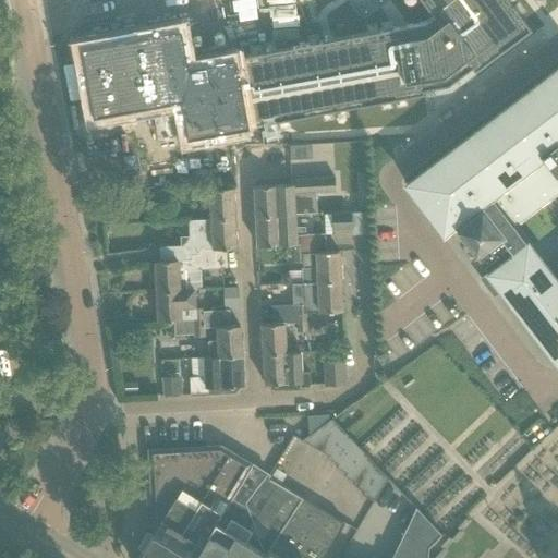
[(180,27),(80,47),(92,116),(159,102),(165,132),(184,129),(186,137),(247,125),(423,94),(422,89),(447,85),(471,67),(474,71),(530,28),(508,0),(420,0),(432,15),(423,22),(234,57),(186,65),(180,27)]
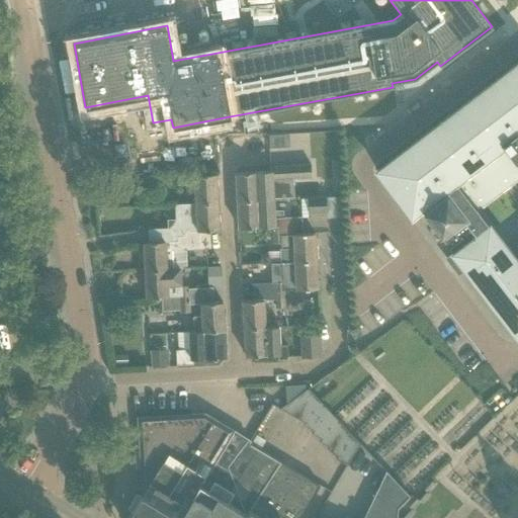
[(517,62),(376,170),(404,206),(408,204),(415,213),(421,208),(424,211),(423,212),(456,256),(450,261),(457,271),(463,266),(517,337),(517,62)]
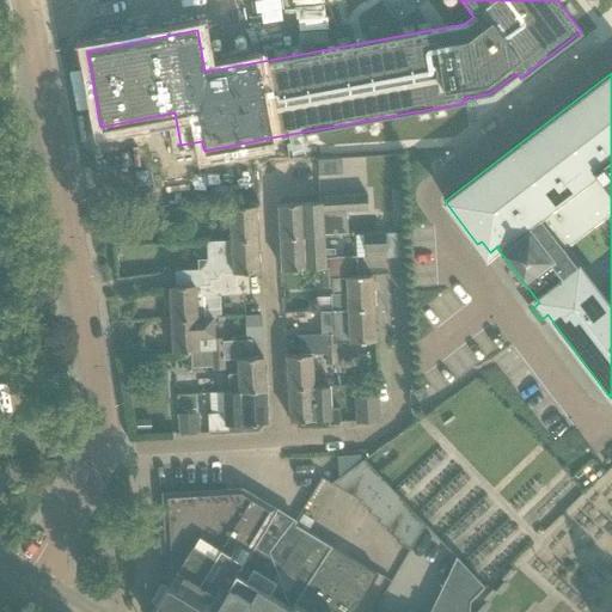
[(325,188),(324,159),(299,159),(300,189),(325,188)]
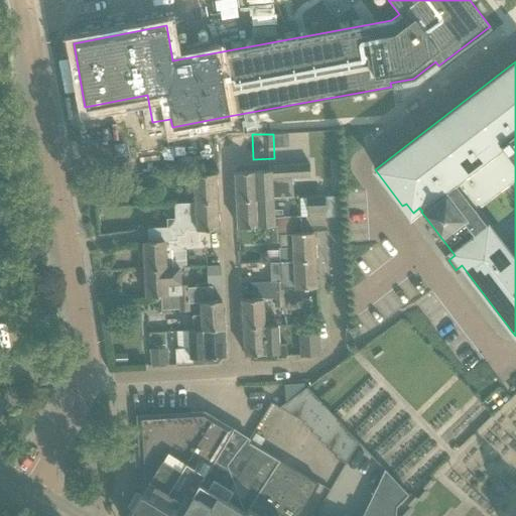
[(75,142),(70,143),(73,160),(78,159),(75,142)]
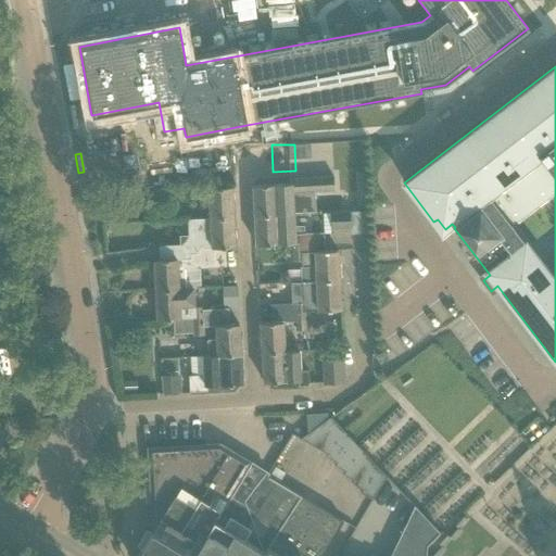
[(310,212),(308,192),(333,190),(333,177),(288,179),(288,184),(252,186),(254,215),(275,214),(292,213),(310,212)]
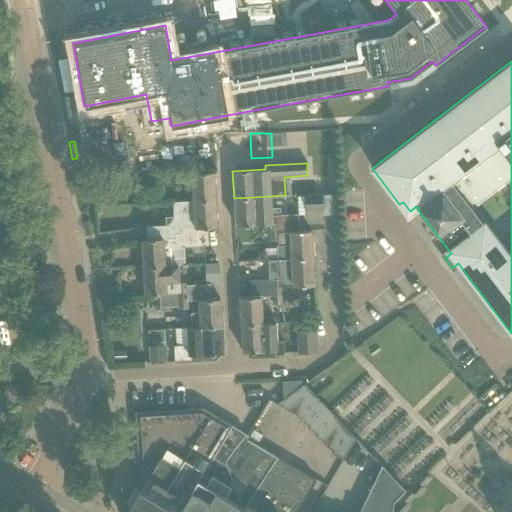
[(172,183),(180,183),(179,170),(171,170),(172,183)]
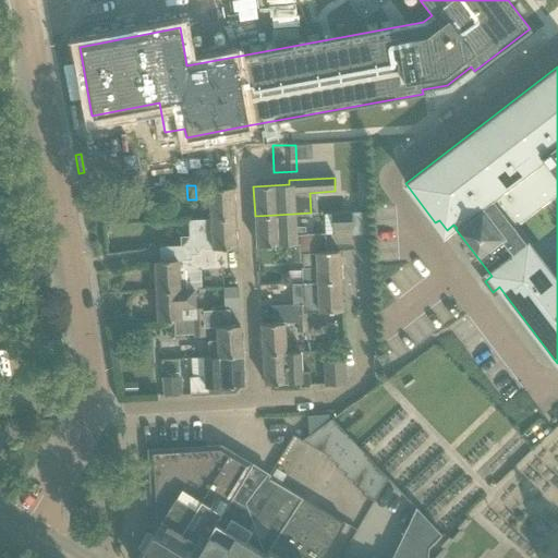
[(209,190),(210,219),(233,218),(231,187),(209,190)]
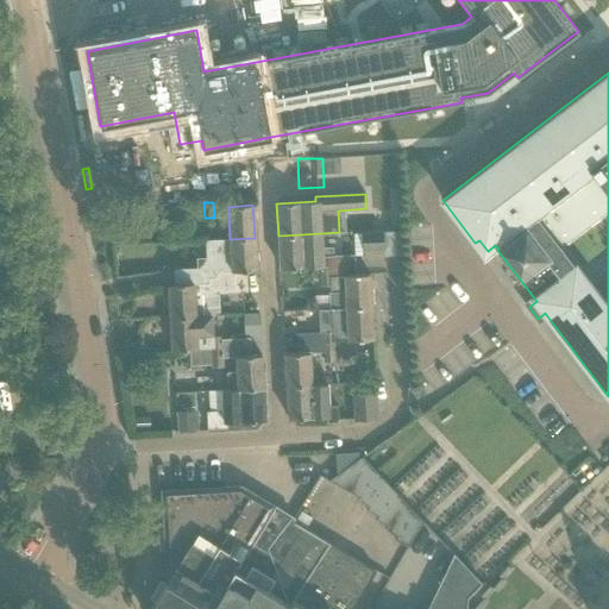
[(360,232),(362,251),(384,250),(382,231),(360,232)]
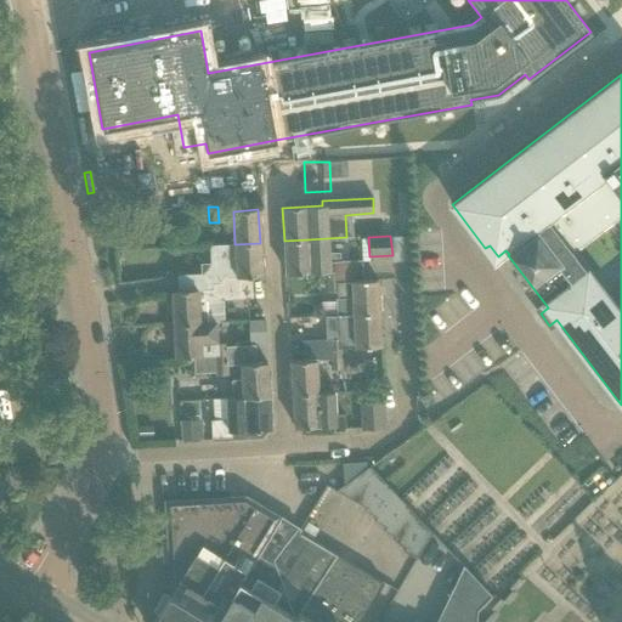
[(307,239),(284,241),(286,275),(316,273),(326,272),(326,277),(335,276),(335,282),(362,281),(361,260),(340,261),(340,253),(328,254),(327,238),(307,239)]
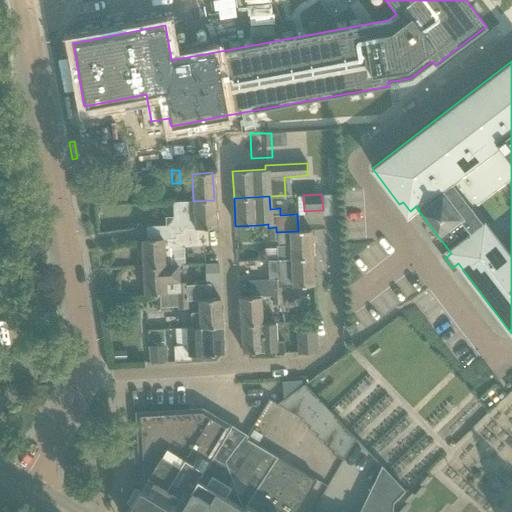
[(148,227),(148,239),(174,238),(174,232),(181,232),(181,229),(207,228),(215,227),(214,200),(193,201),(173,202),(174,225),(148,227)]
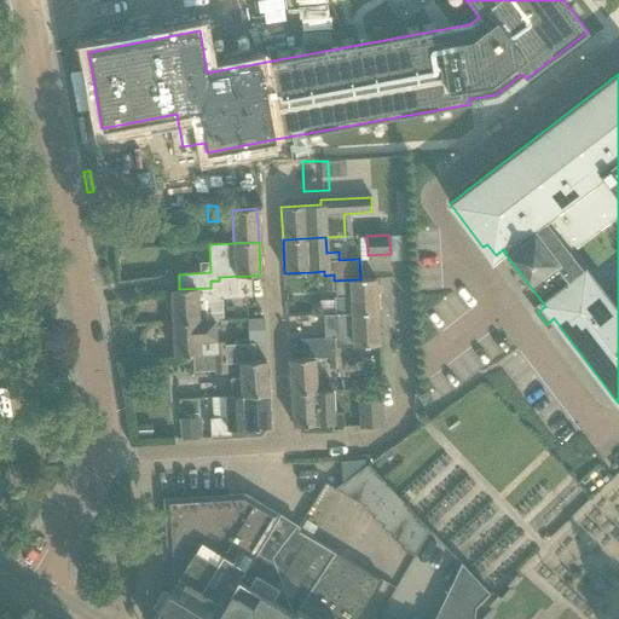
[(334,275),(324,276),(325,285),(325,291),(335,291),(335,313),(376,311),(375,278),(360,279),(334,281),(334,275)]
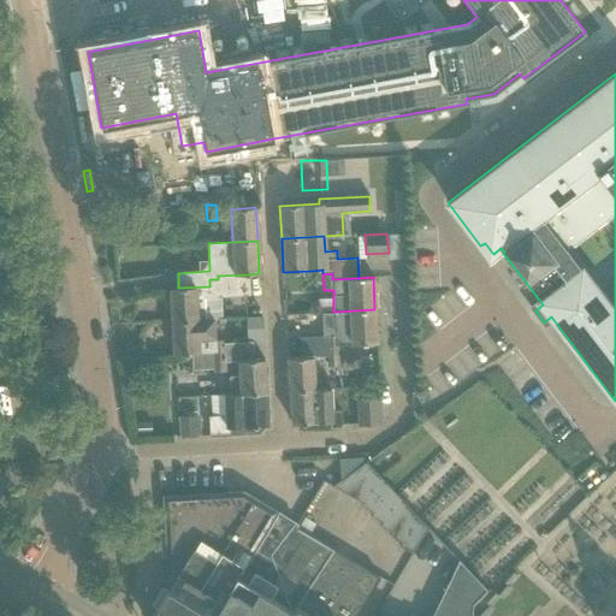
[(170,289),(172,321),(213,319),(221,319),(220,297),(250,295),(249,274),(218,276),(218,279),(209,279),(209,286),(178,288),(170,289)]
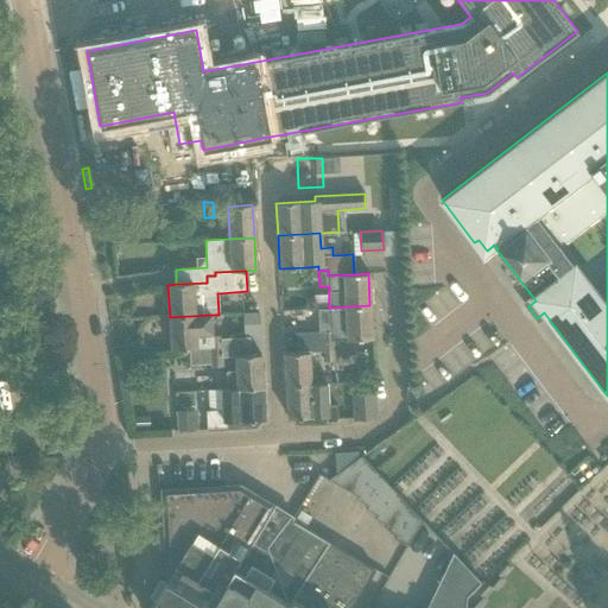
[(293,333),(295,353),(322,352),(322,347),(333,347),(331,341),(334,341),(339,341),(372,339),(369,305),(329,308),(330,309),(317,310),(317,331),(293,333)]
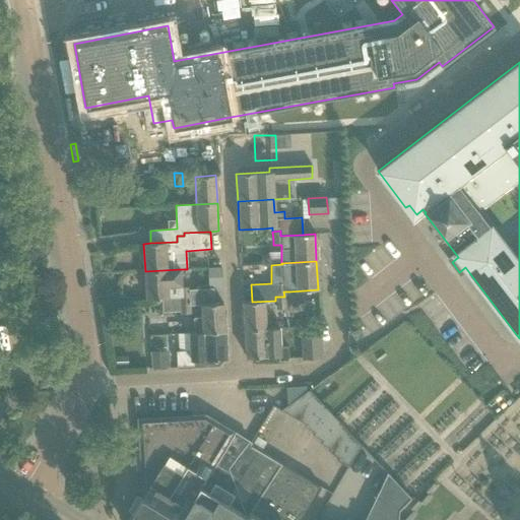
[(211,267),(207,268),(208,285),(221,285),(221,267),(211,267)]
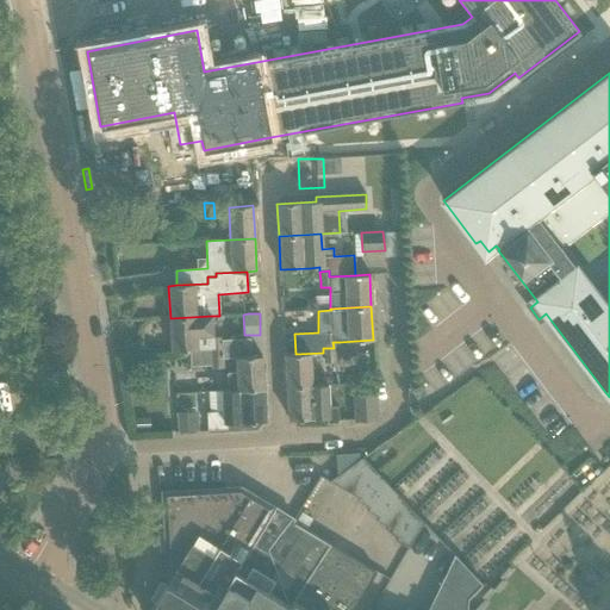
[(211,316),(170,318),(172,350),(190,350),(211,349),(212,354),(222,353),(222,356),(251,355),(250,336),(212,338),(211,316)]
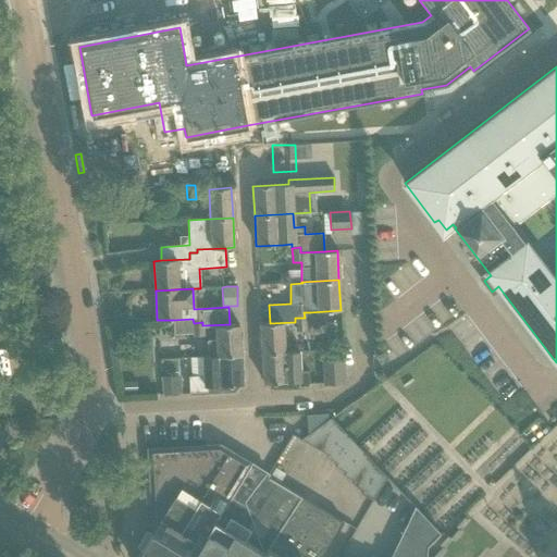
[(270,323),(260,324),(262,353),(285,351),(283,323),(297,322),(297,332),(306,331),(306,330),(306,312),(304,312),(305,318),(295,318),(295,322),(270,323)]
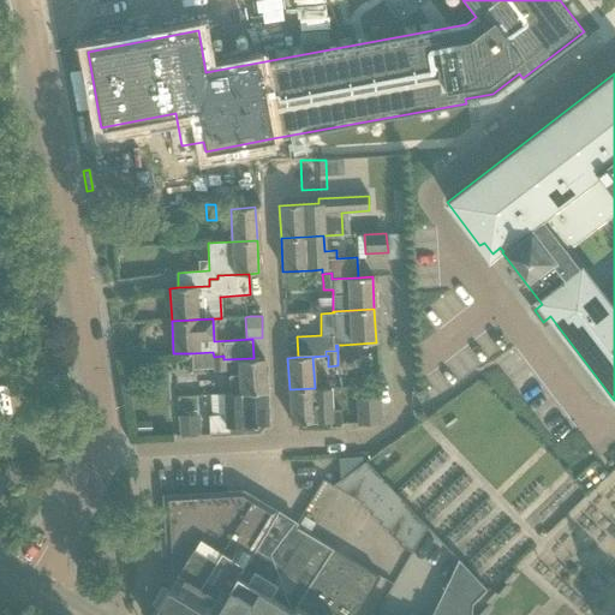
[(213,352),(191,353),(192,370),(214,369),(214,371),(225,371),(224,359),(224,356),(214,357),(213,352)]
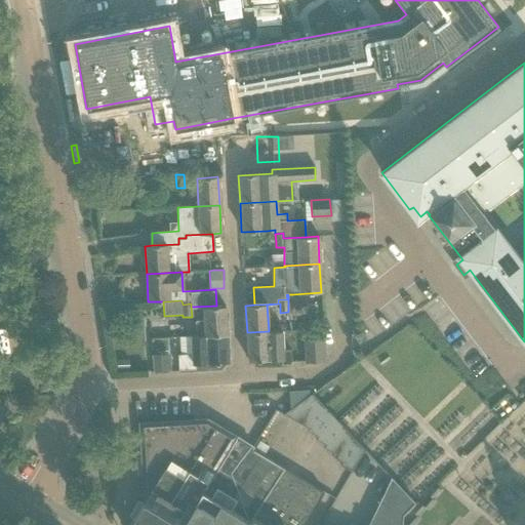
[(203,308),(204,321),(194,321),(195,336),(205,335),(205,334),(227,333),(225,306),(203,308)]
